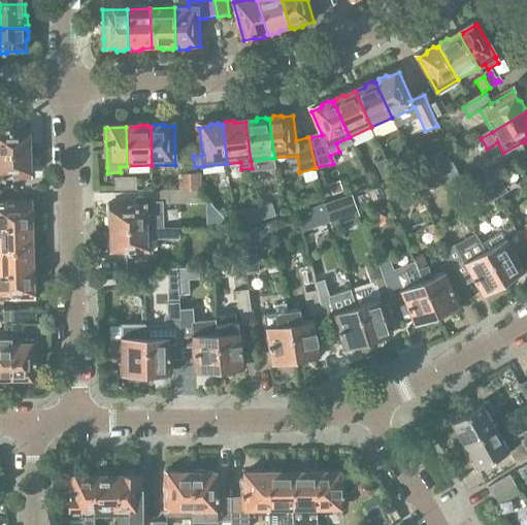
[(0,155),(30,155),(29,131),(27,131),(27,129),(13,130),(13,131),(3,131),(3,130),(0,129),(0,155)]
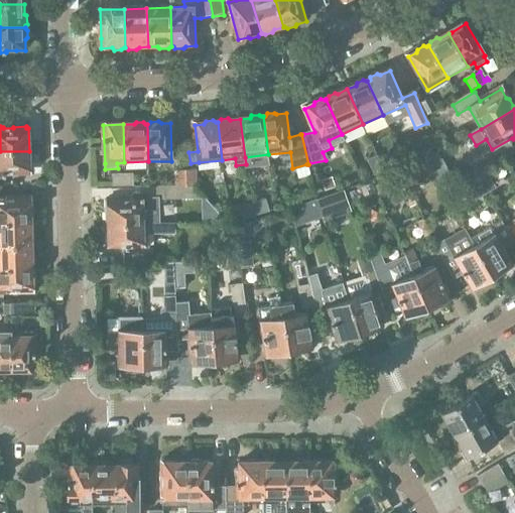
[(29,151),(0,151),(0,175),(30,175),(29,164),(31,163),(31,156),(29,154),(29,151)]
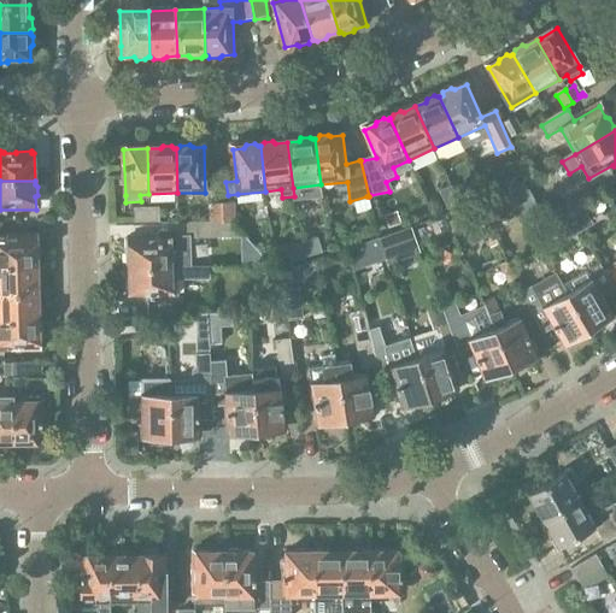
[(551,217),(551,216),(553,214),(546,201),(537,206),(523,183),(506,193),(528,230),(551,217)]
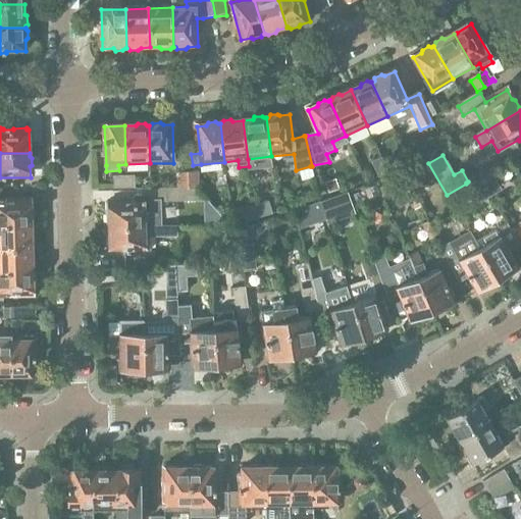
[(378,179),(385,176),(388,174),(380,159),(370,163),(378,179)]
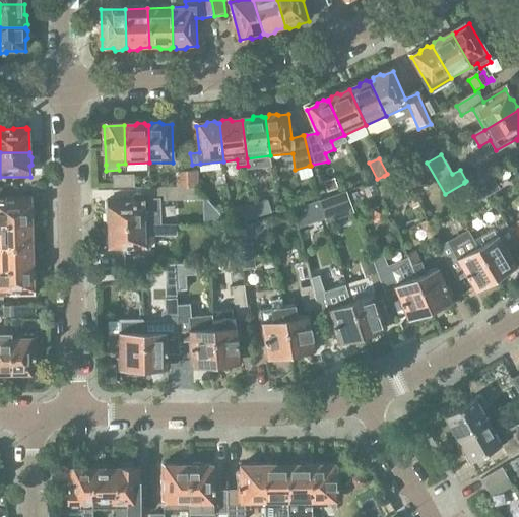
[(488,171),(476,177),(489,197),(500,191),(488,171)]
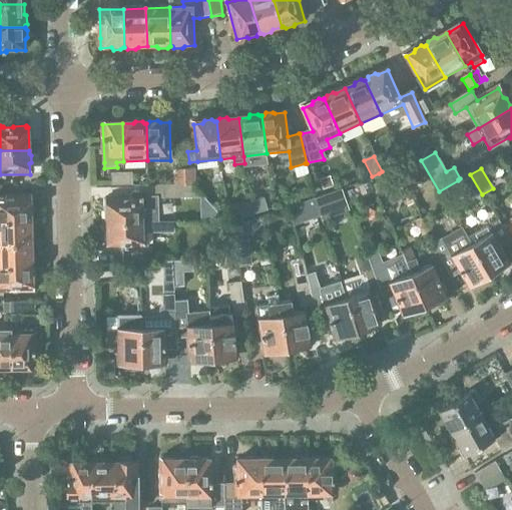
[(195,169),(183,170),(183,186),(193,185),(196,188),(195,169)]
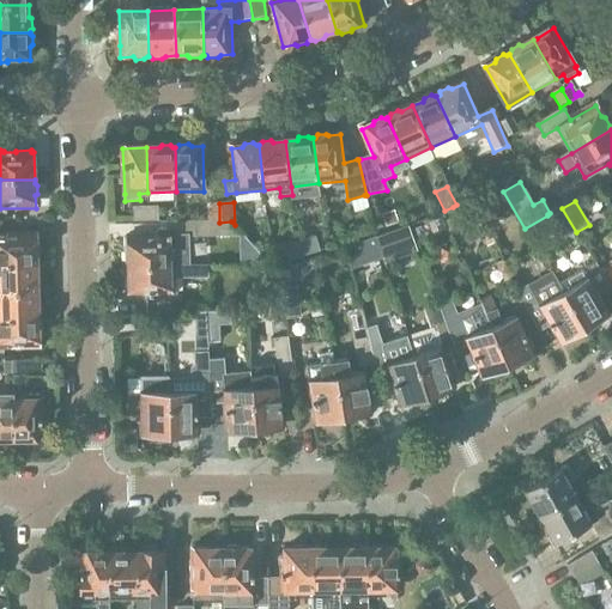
[(207,203),(208,223),(219,223),(219,203),(207,203)]
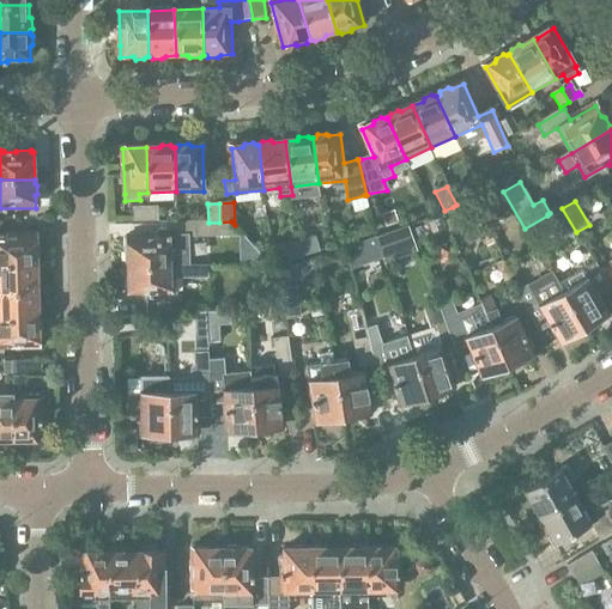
[(482,206),(477,208),(447,223),(452,233),(488,217),(482,206)]
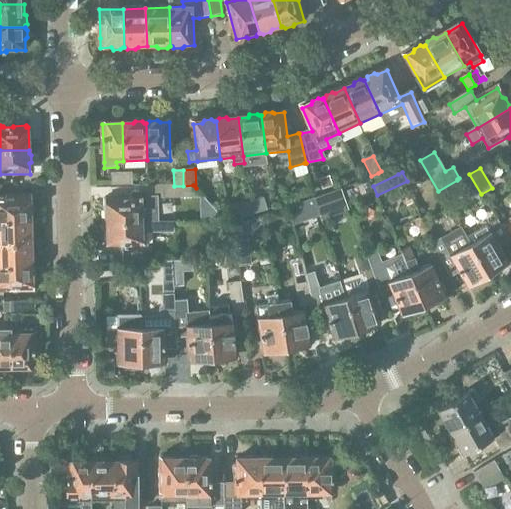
[(468,172),(459,178),(457,179),(457,180),(470,201),(481,194),(469,174),(468,172)]
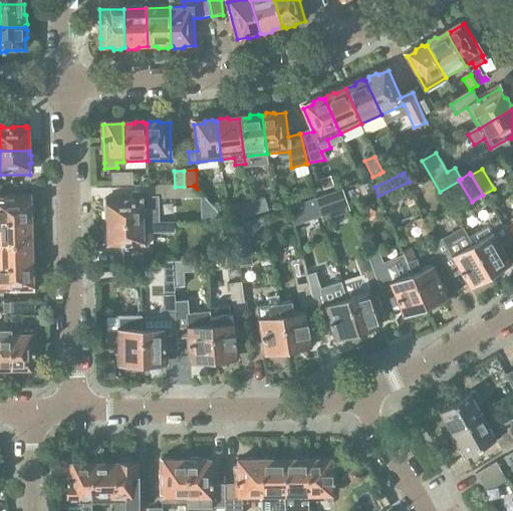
[(113,187),(123,187),(123,174),(112,175),(113,187)]
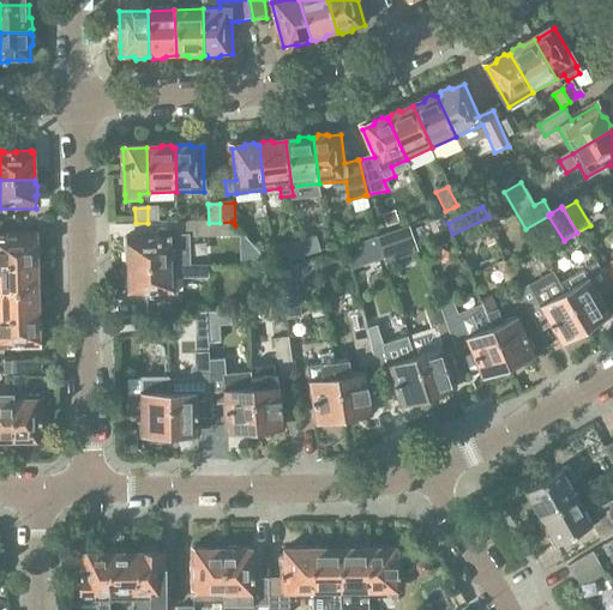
[(160,222),(160,207),(148,207),(148,223),(160,222)]
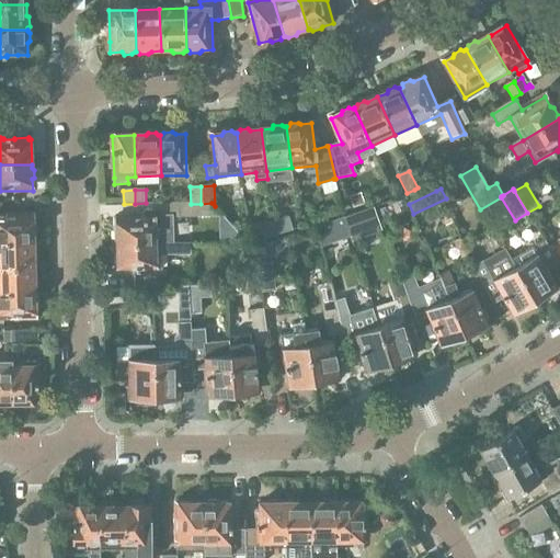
[(201,204),(191,204),(171,204),(171,217),(224,216),(215,206),(212,203),(201,204)]
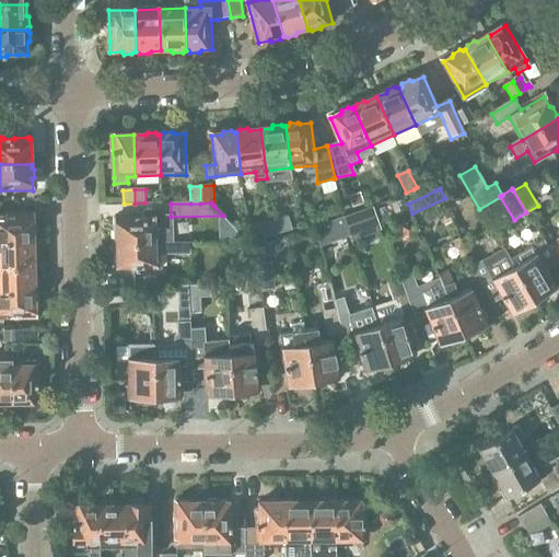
[(2,205),(0,205),(0,243),(34,242),(34,241),(36,239),(36,230),(34,228),(33,217),(2,218),(2,205)]
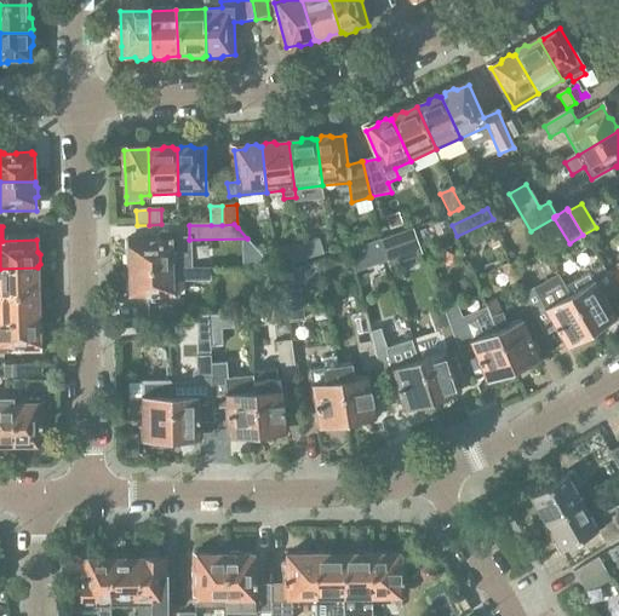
[(429,228),(417,232),(422,245),(434,240),(429,228)]
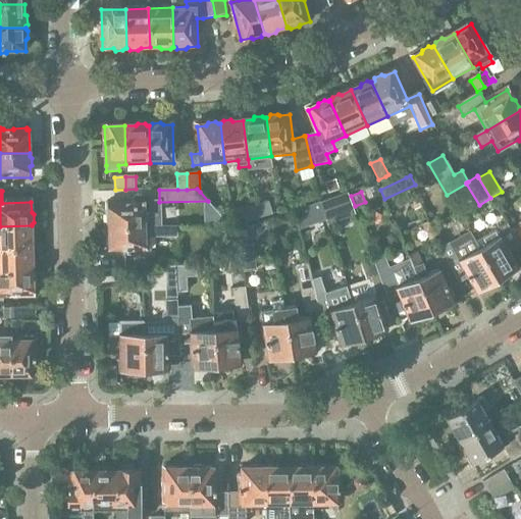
[(335,213),(330,201),(320,204),(324,217),(335,213)]
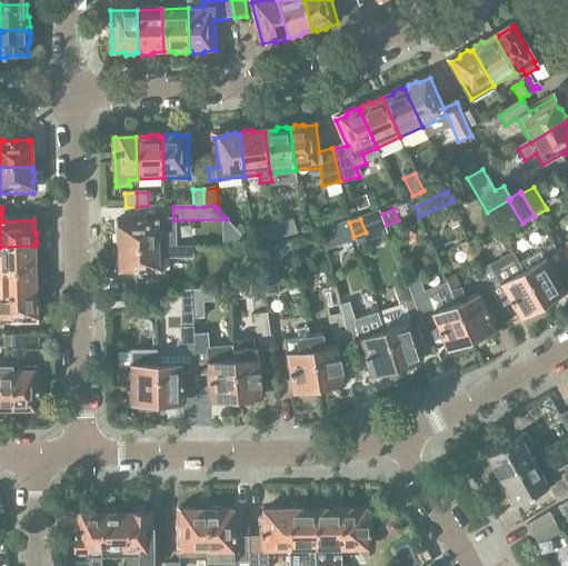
[(120,249),(162,248),(161,221),(119,222),(119,234),(117,236),(117,245),(120,247),(120,249)]
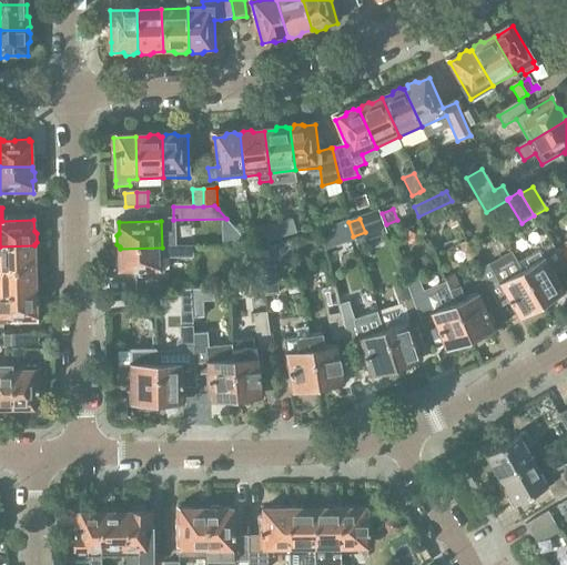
[(294,221),(275,226),(277,240),(297,234),(294,221)]
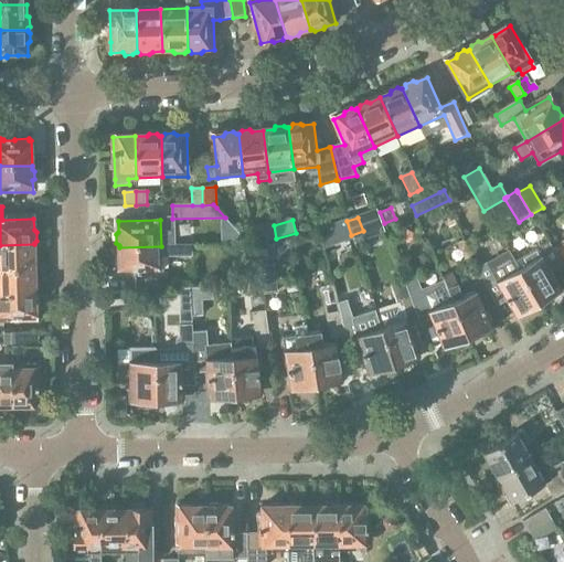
[(276,239),(274,225),(261,229),(265,242),(276,239)]
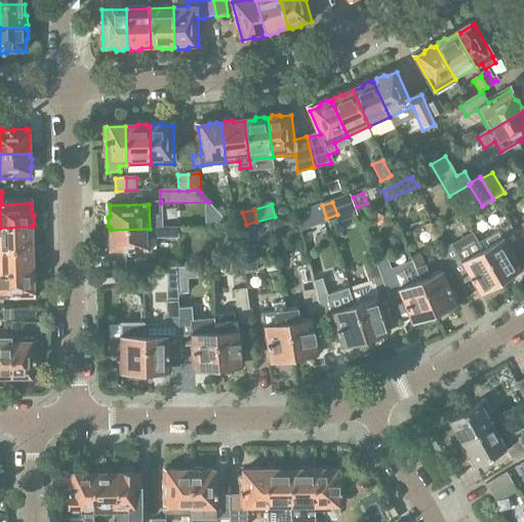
[(299,229),(301,228),(313,225),(309,210),(295,214),(299,229)]
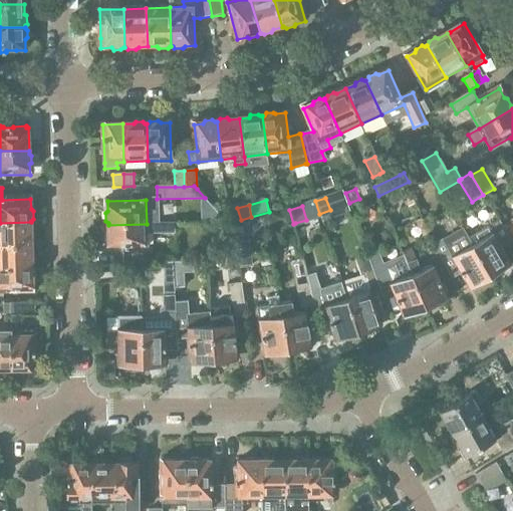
[(262,219),(251,223),(234,229),(240,270),(252,268),(248,236),(264,234),(262,219)]
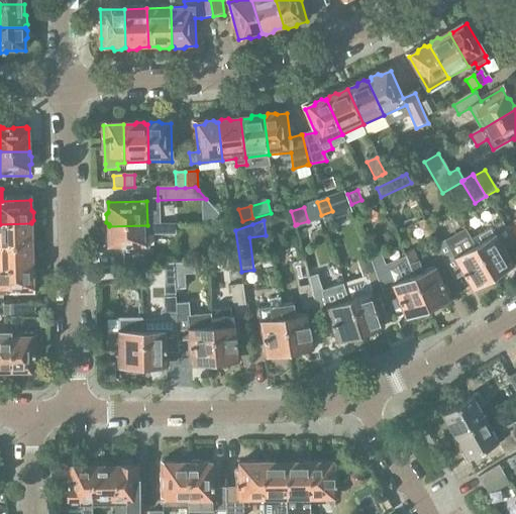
[(502,222),(472,240),(477,247),(476,248),(493,278),(501,274),(504,275),(511,271),(511,267),(513,266),(504,249),(514,243),(502,222)]
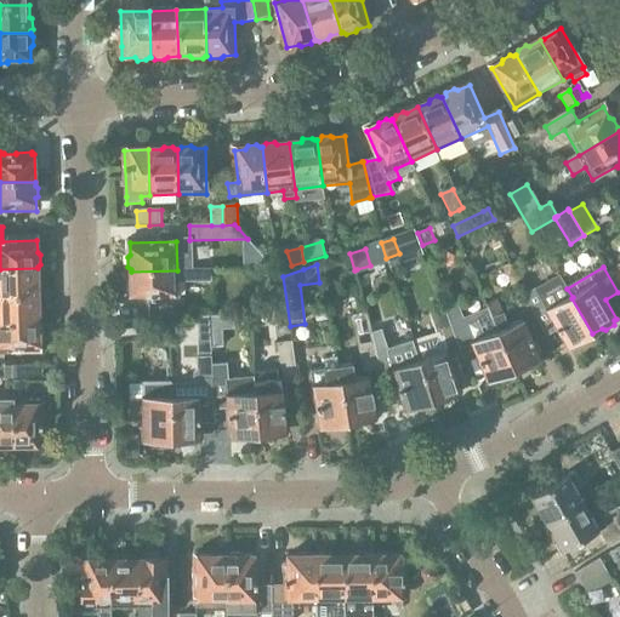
[(0,297),(39,297),(38,285),(41,283),(40,274),(38,272),(38,268),(0,269),(0,297)]
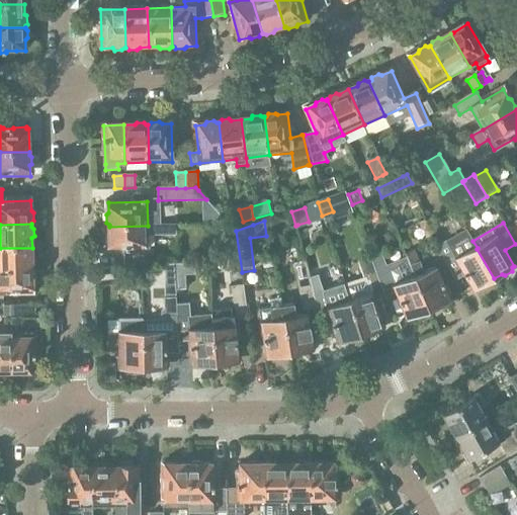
[(148,226),(109,227),(110,250),(111,250),(112,256),(124,256),(124,250),(149,249),(148,236),(176,236),(176,225),(148,226)]
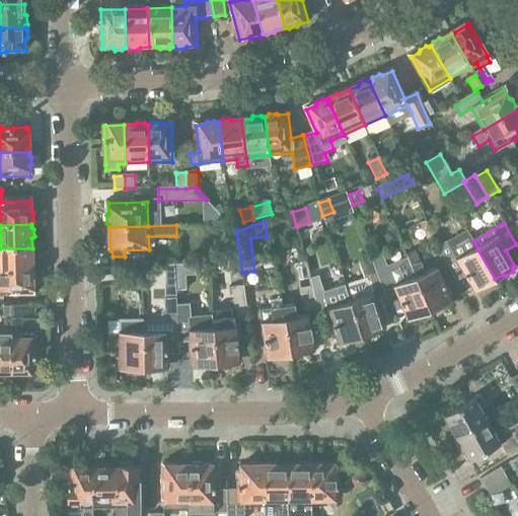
[(431,233),(445,261),(446,260),(447,263),(456,258),(441,227),(431,233)]
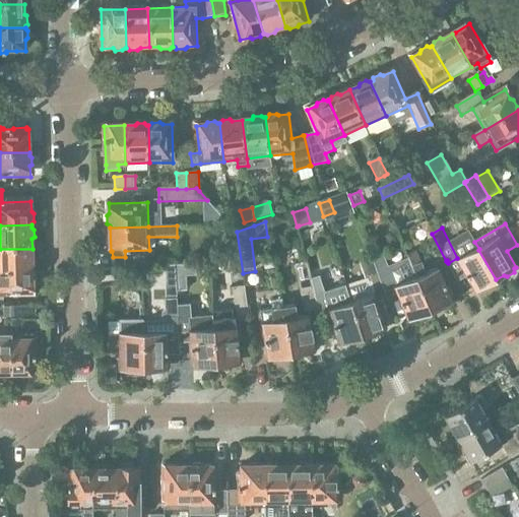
[(0,272),(33,272),(33,270),(35,268),(35,260),(33,258),(33,249),(0,249),(0,272)]
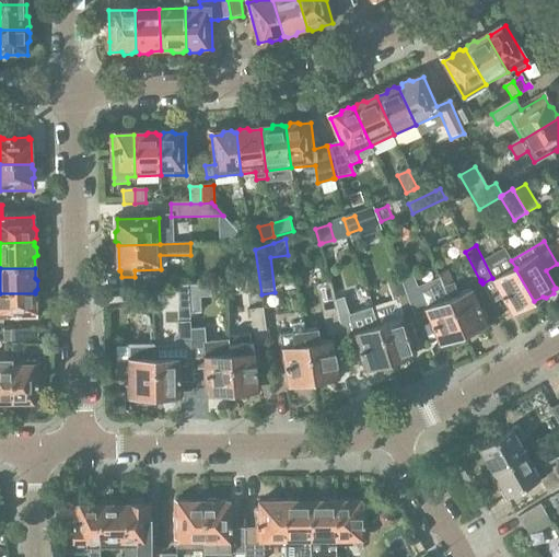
[(534,301),(515,269),(493,282),(512,314),(514,313),(517,314),(525,310),(525,306),(534,301)]
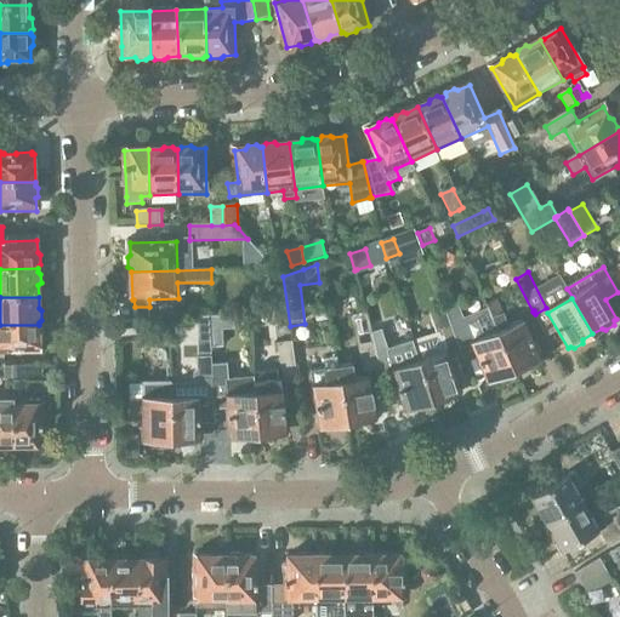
[(487,306),(489,314),(515,372),(524,369),(528,370),(538,366),(538,363),(540,361),(539,359),(544,356),(539,347),(534,348),(532,340),(544,335),(535,314),(534,310),(533,312),(521,316),(523,324),(510,329),(504,314),(502,315),(498,301),(487,306)]
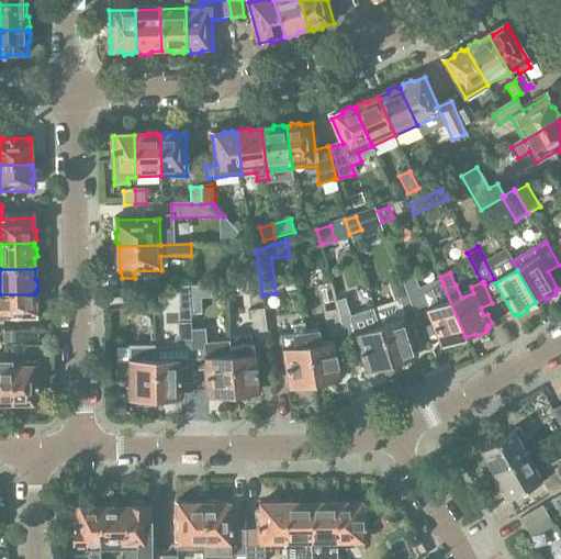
[(413,278),(402,282),(403,284),(414,314),(416,319),(427,313),(441,347),(444,346),(446,348),(455,344),(456,342),(466,337),(442,284),(419,294),(413,278)]
